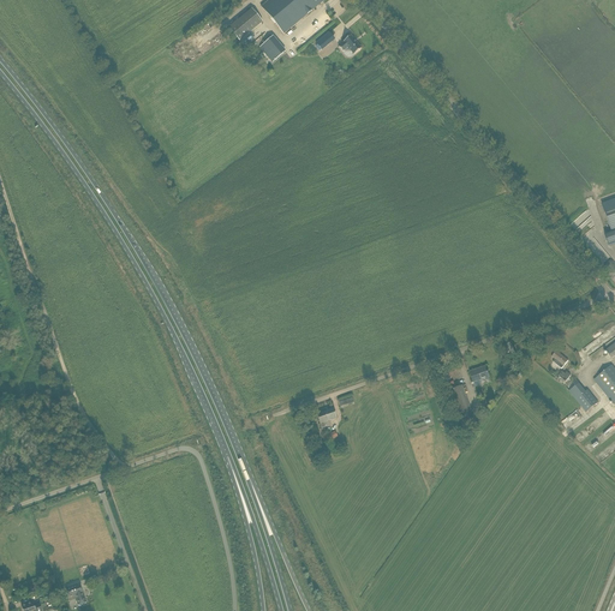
[(264,0),(261,4),(284,31),(321,0),(264,0)]
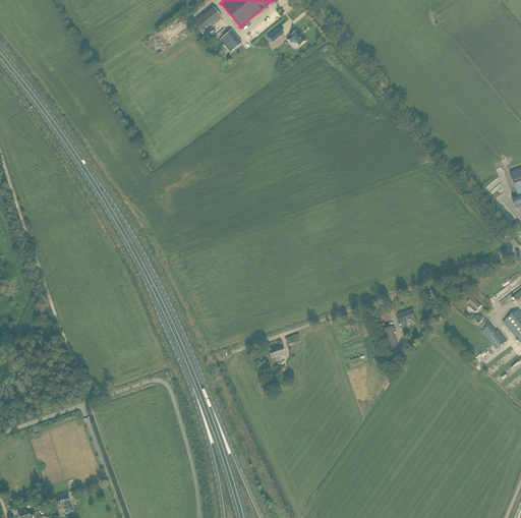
[(203,31),(221,17),(212,4),(193,18),(203,31)]
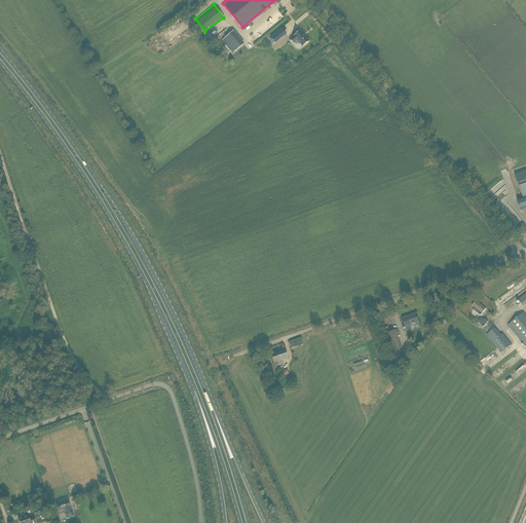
[(286,31),(282,25),(276,30),(280,35),(283,33),(286,31)]
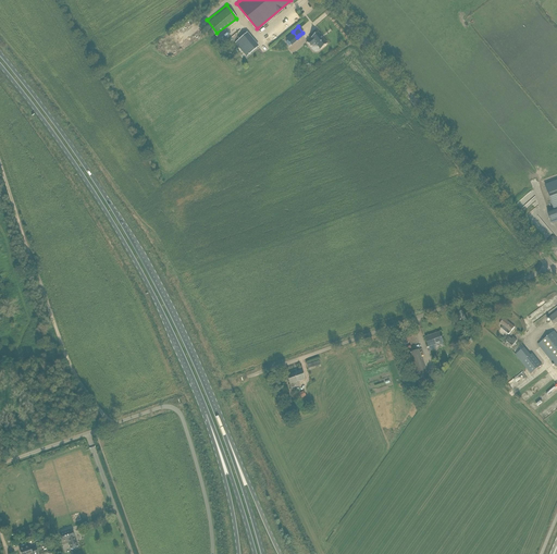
[(327,41),(318,29),(311,35),(311,36),(307,39),(310,44),(314,39),(319,45),(320,47),(327,41)]
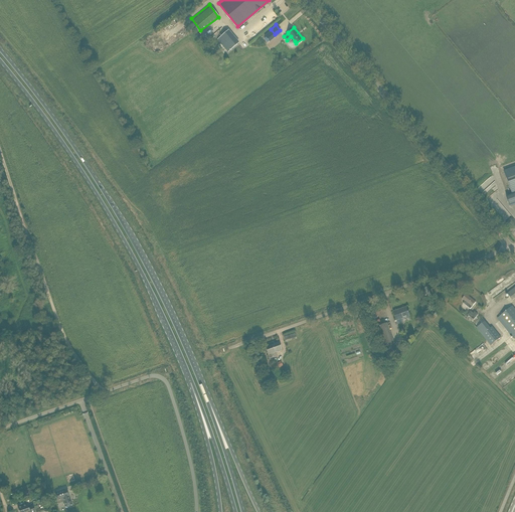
[(238,40),(228,28),(217,37),(228,49),(238,40)]
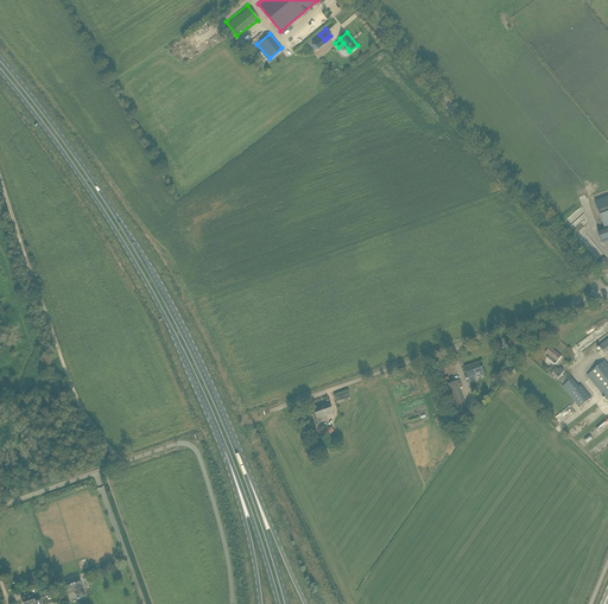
[(607,194),(595,199),(606,227),(607,226),(607,194)]
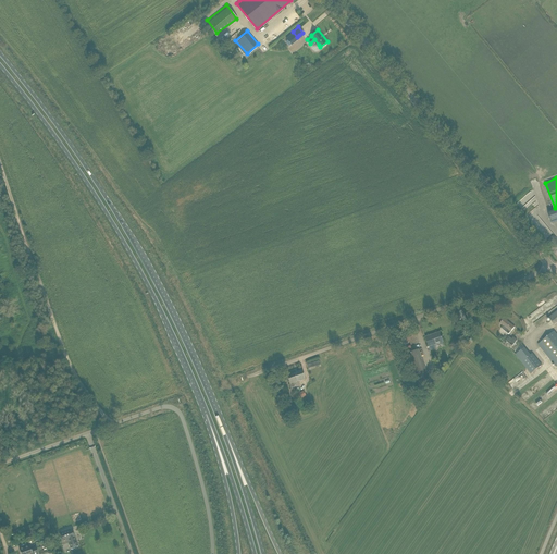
[(555,208),(547,210),(552,220),(556,218),(556,207),(555,208)]
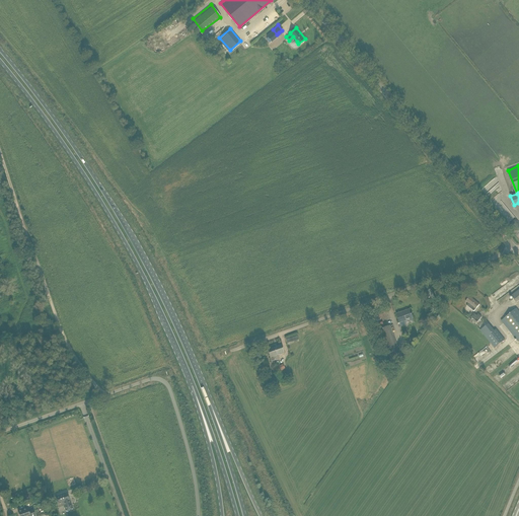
[(466,303),(470,306),(473,308),(479,302),(472,296),(469,293),(465,298),(468,301),(466,303)]
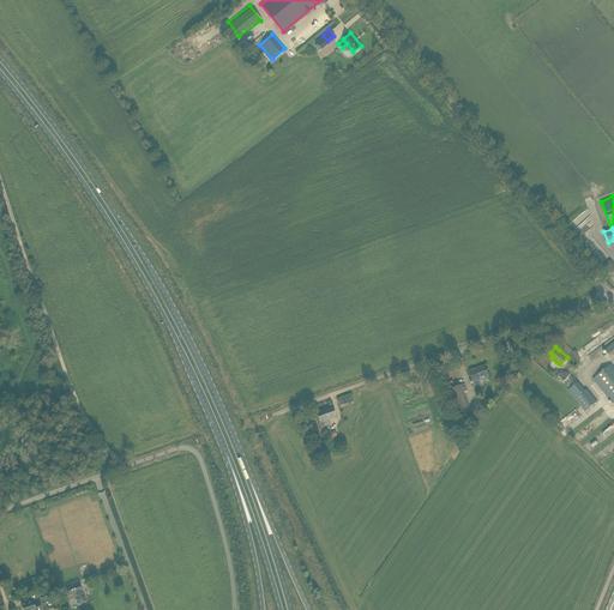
[(613,366),(611,361),(596,374),(613,396),(613,366)]
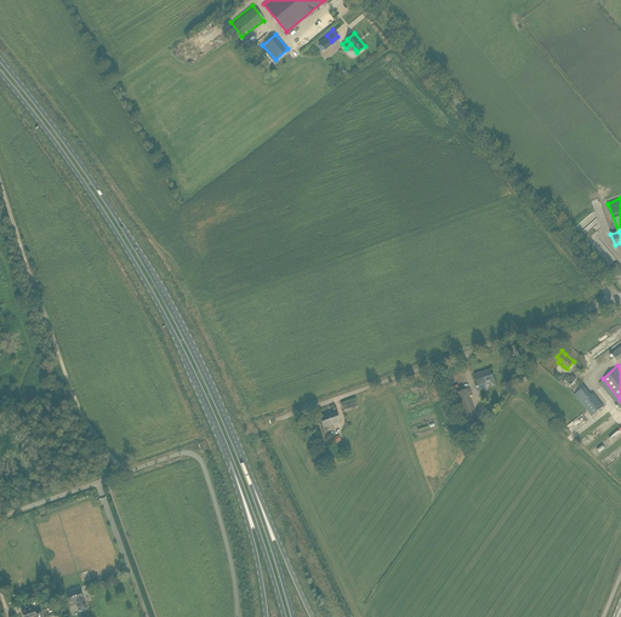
[(478,383),(494,377),(490,367),(483,370),(474,372),(478,383)]
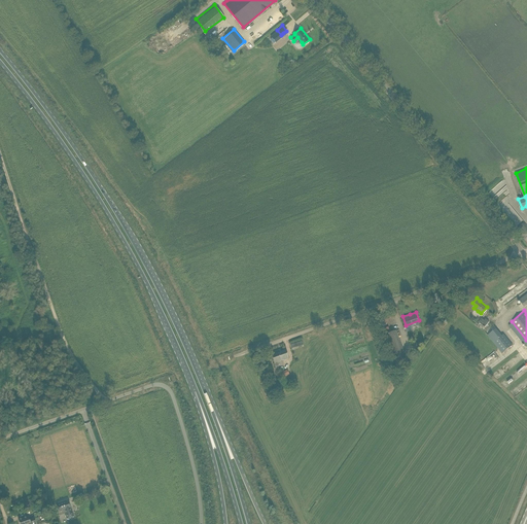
[(489,319),(486,316),(485,317),(482,315),(479,319),(485,324),(489,319)]
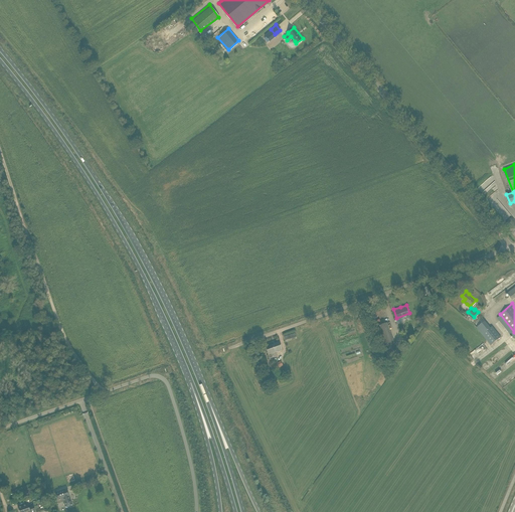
[(390,330),(387,321),(374,325),(378,334),(390,330)]
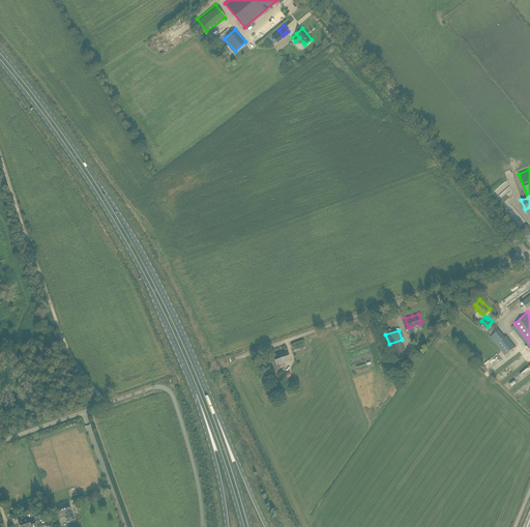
[(506,333),(496,342),(502,349),(505,353),(516,345),(512,341),(506,333)]
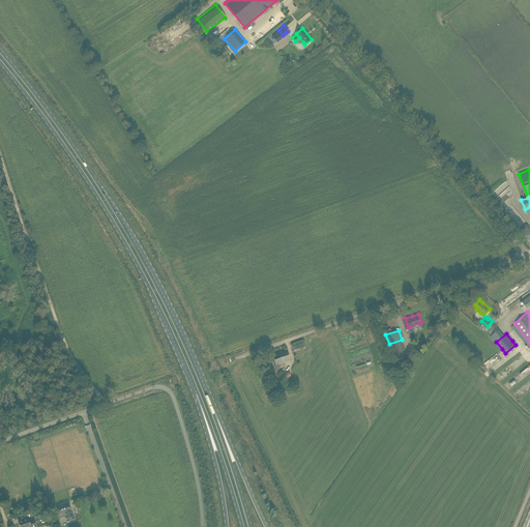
[(292,344),(294,349),(305,345),(303,341),(292,344)]
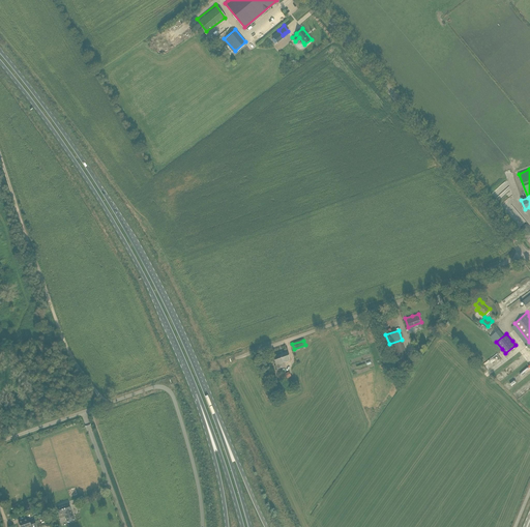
[(284,360),(290,358),(288,350),(273,355),(277,367),(285,363),(284,360)]
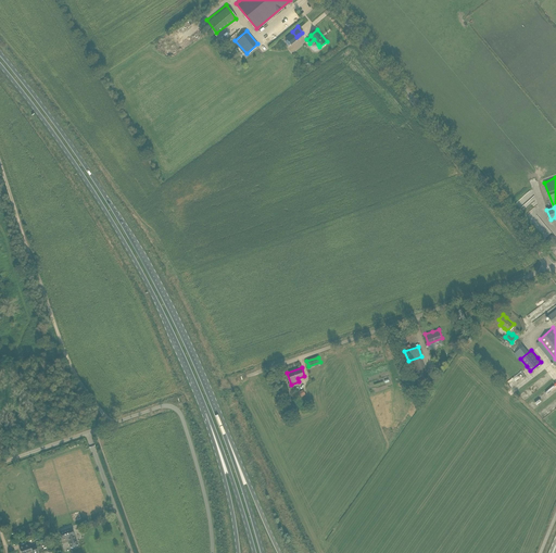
[(303,388),(291,392),(293,397),(305,392),(303,388)]
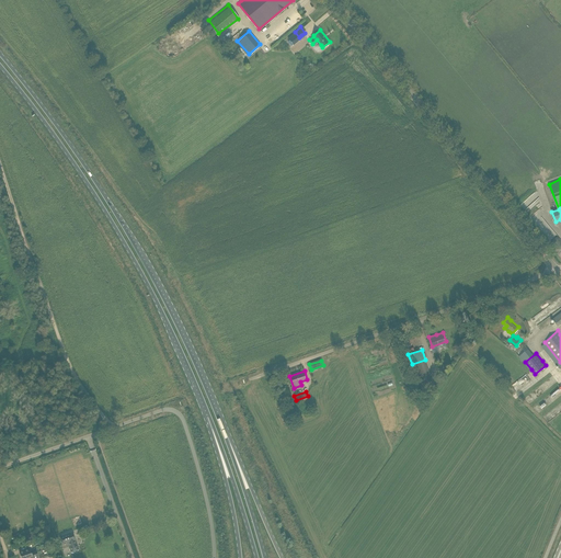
[(69,533),(60,536),(64,546),(69,544),(71,550),(79,547),(73,533),(70,534),(69,533)]
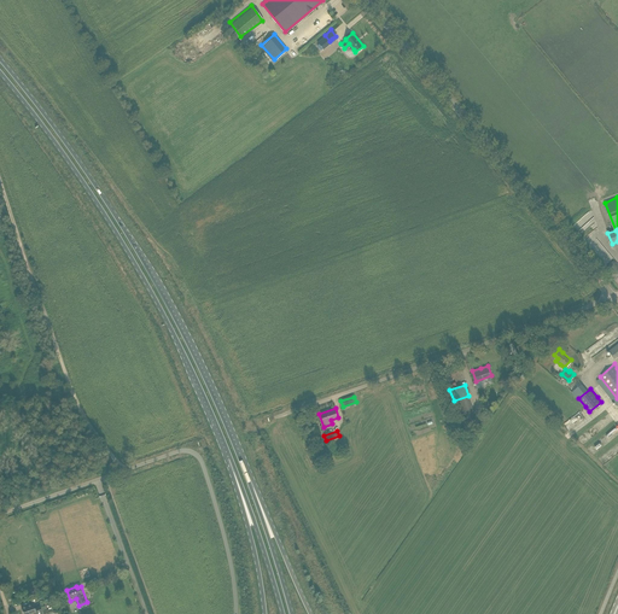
[(22,606),(24,613),(31,613),(36,613),(42,612),(40,603),(34,606),(33,602),(22,606)]
